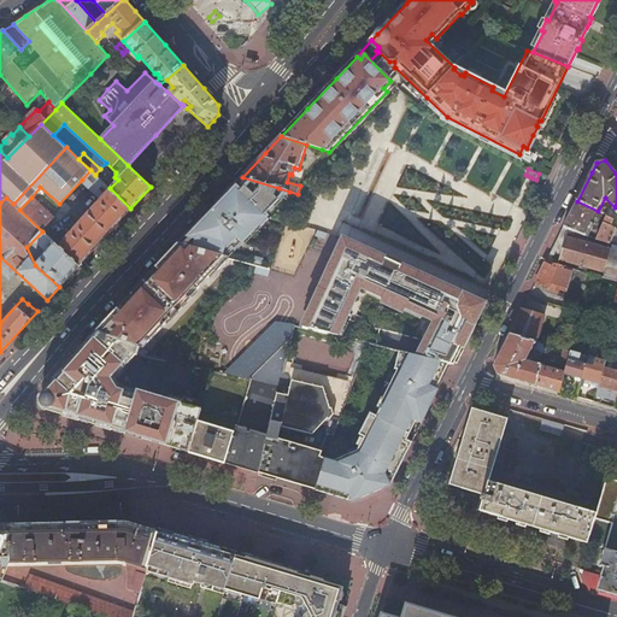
[(54,218),(31,198),(19,210),(42,231),(78,265),(128,211),(130,209),(110,188),(95,175),(90,170),(82,180),(101,198),(81,221),(80,219),(77,223),(63,239),(48,224),(54,218)]
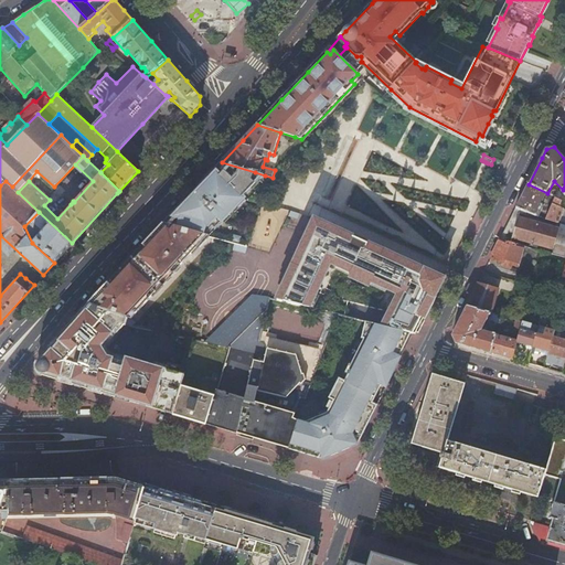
[(255,172),(222,162),(210,174),(176,211),(163,224),(209,236),(233,210),(244,199),(256,184),(252,180),(255,172)]
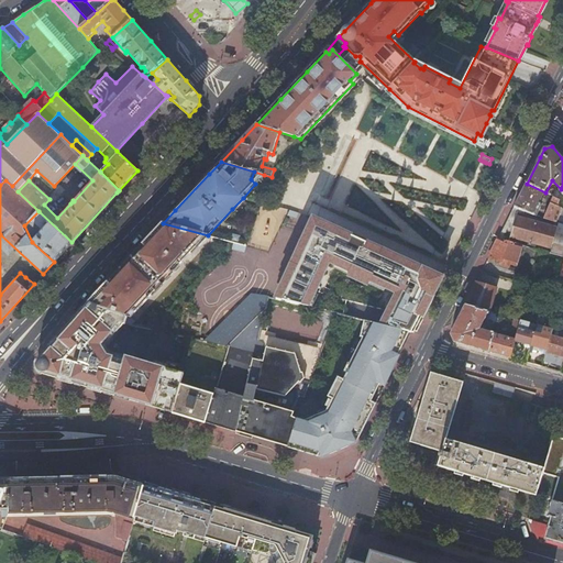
[(264,175),(254,172),(251,179),(255,184),(264,175)]
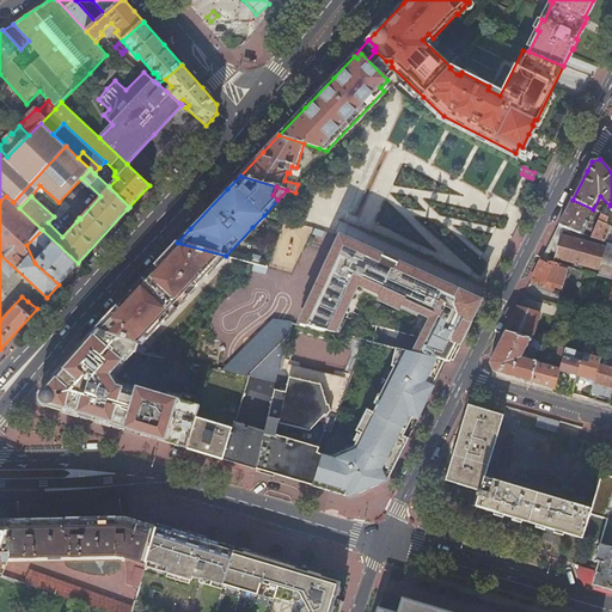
[(561,222),(560,226),(563,227),(569,230),(583,234),(588,225),(586,224),(592,213),(601,216),(601,215),(603,213),(599,212),(593,209),(573,200),(561,222)]
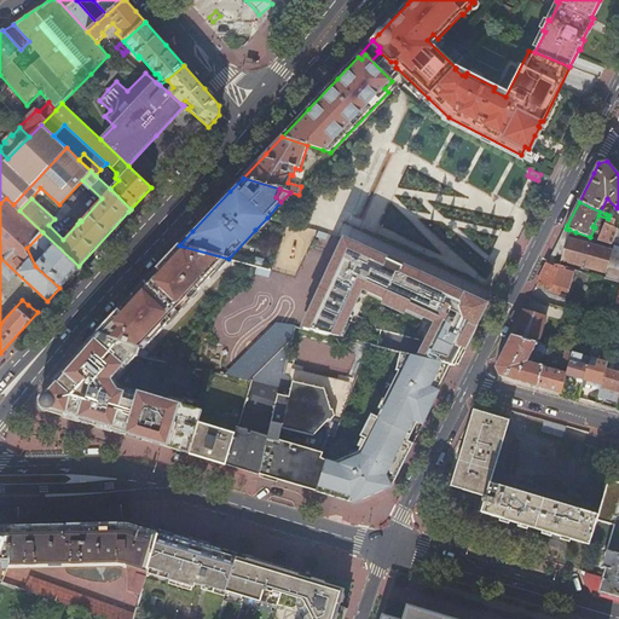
[(267,218),(255,230),(258,232),(270,220),(267,218)]
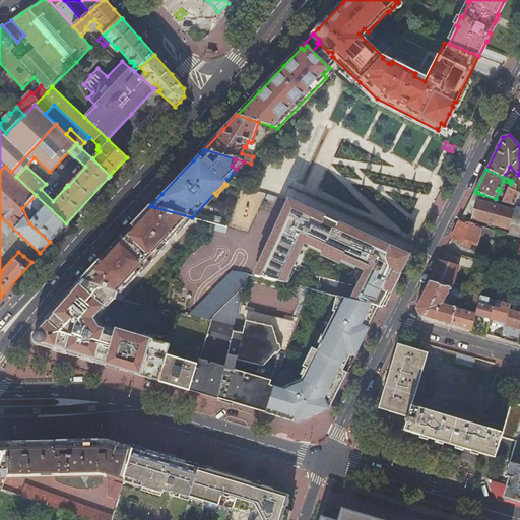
[(511,184),(504,202),(514,205),(519,192),(514,191),(516,185),(511,183),(511,184)]
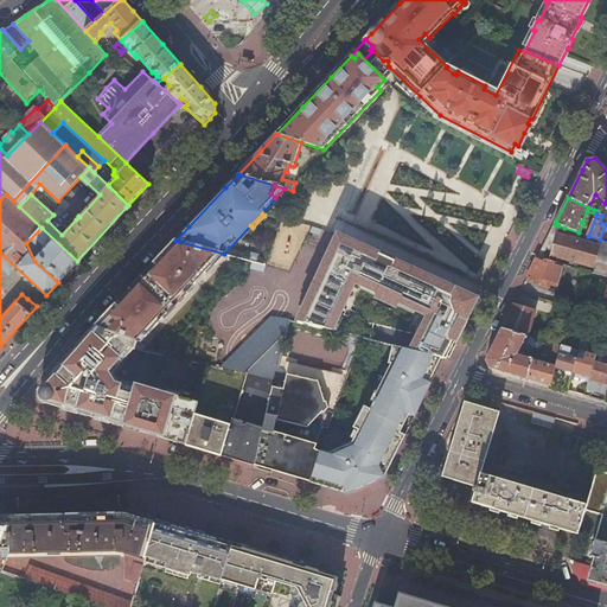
[(547,241),(537,259),(549,262),(550,256),(557,234),(557,229),(558,225),(555,224),(547,241)]
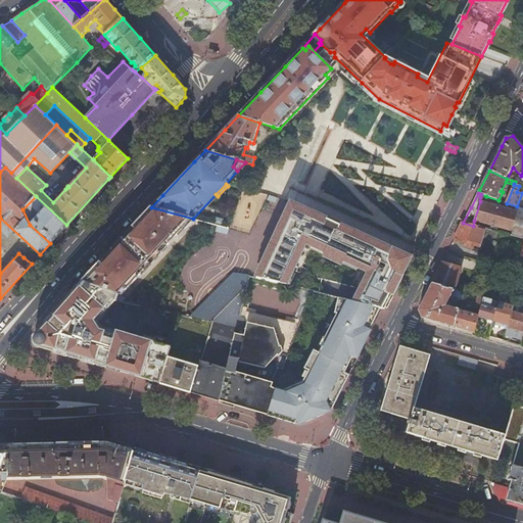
[(50,243),(66,225),(36,196),(22,209),(30,225),(50,243)]
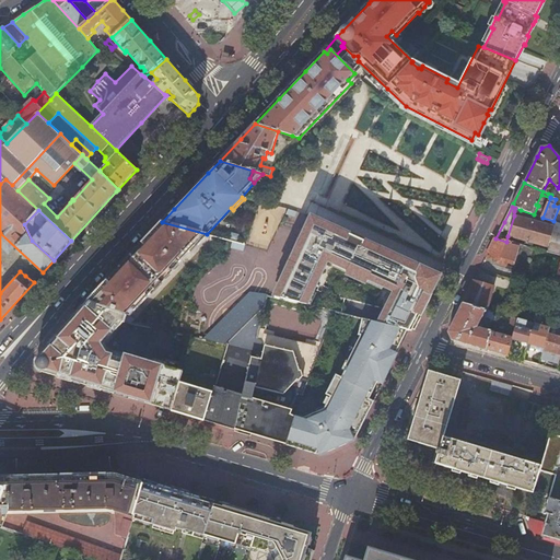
[(514,216),(508,236),(510,237),(510,236),(549,247),(548,253),(559,256),(559,223),(556,222),(555,228),(515,217),(515,216),(514,216)]
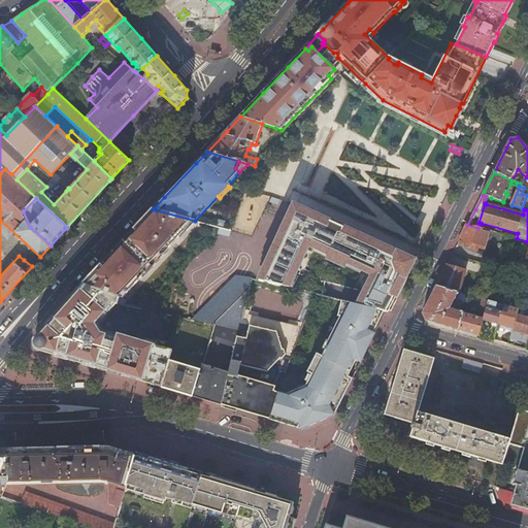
[(373,275),(358,305),(381,311),(384,312),(389,314),(398,294),(415,261),(294,204),(259,282),(278,286),(290,289),(309,246),(328,255),(349,264),(373,275)]
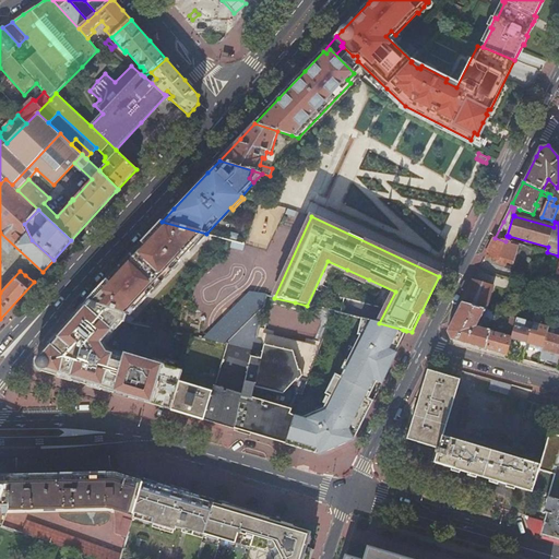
[(206,234),(162,222),(154,230),(142,244),(117,270),(102,286),(88,301),(129,314),(132,316),(206,234)]
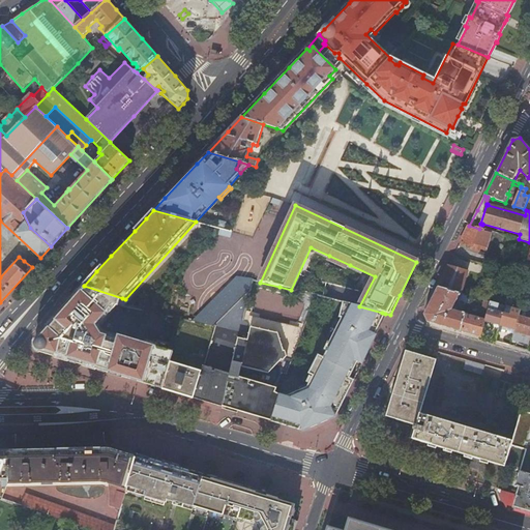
[(227,223),(219,221),(217,228),(225,230),(227,223)]
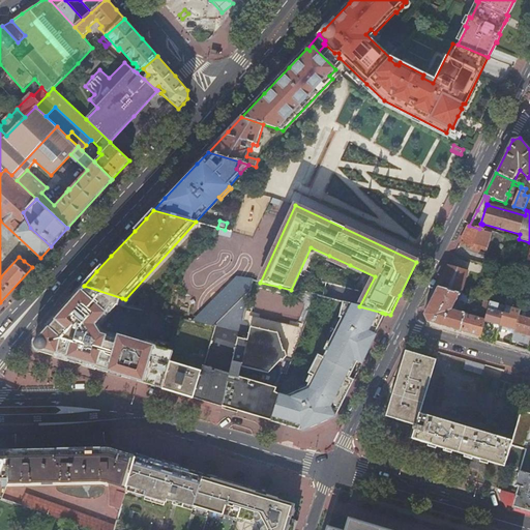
[(479,229),(469,226),(461,242),(472,246),(471,249),(479,252),(480,248),(487,251),(492,232),(479,229)]
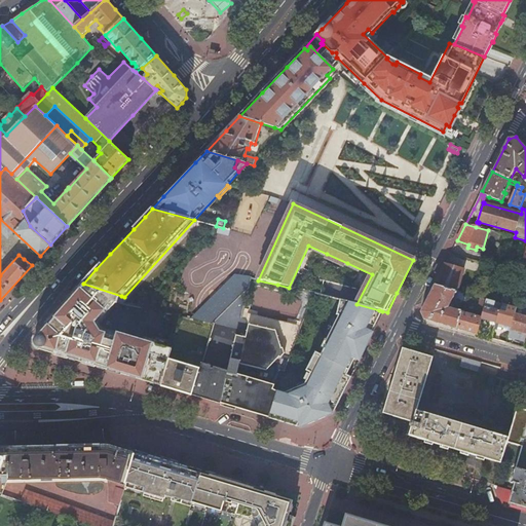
[(345,267),(347,263),(327,254),(326,258),(345,267)]
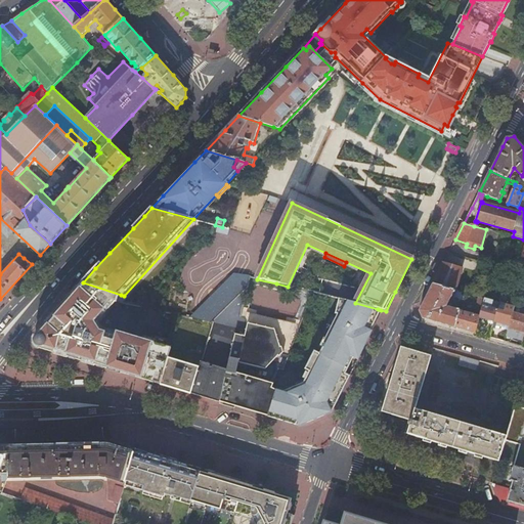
[(491,276),(493,266),(479,262),(476,272),(491,276)]
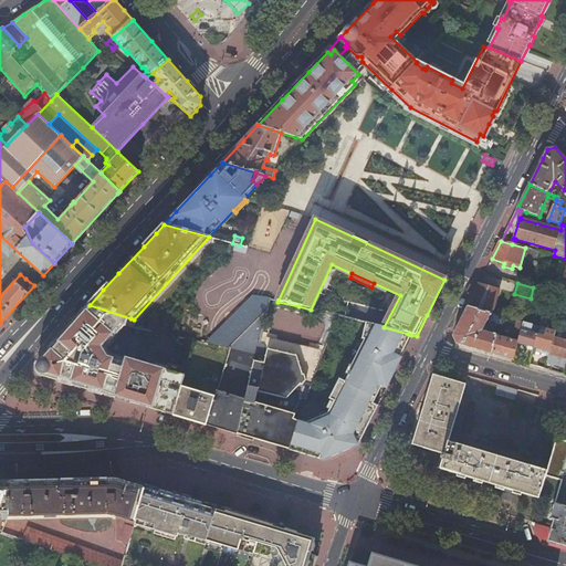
[(498,290),(480,284),(468,307),(489,313),(498,290)]
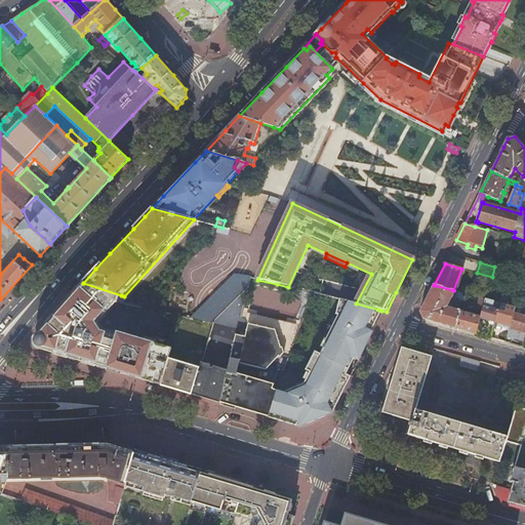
[(232,272),(213,292),(221,300),(220,301),(226,307),(246,285),(232,272)]
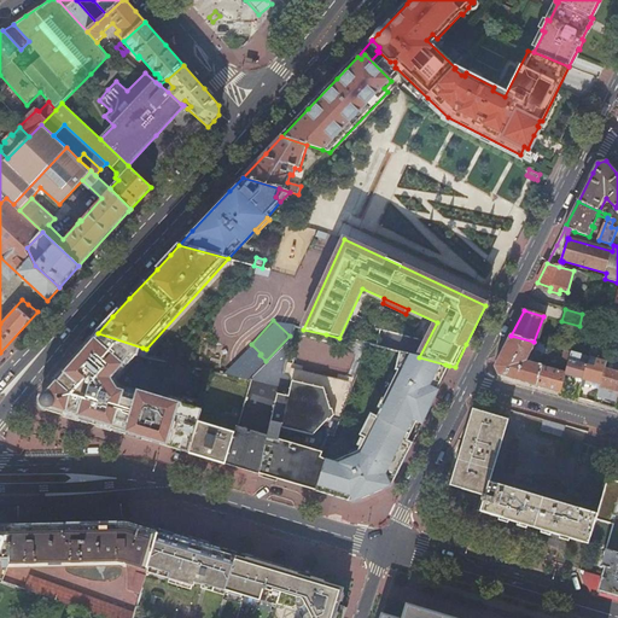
[(47,409),(47,410),(53,412),(150,441),(188,454),(199,423),(203,410),(186,406),(170,401),(162,398),(161,402),(149,400),(138,396),(127,392),(122,391),(120,391),(112,379),(126,365),(128,362),(134,355),(139,356),(140,356),(143,348),(98,333),(44,394),(42,395),(41,396),(41,397),(41,398),(40,400),(40,401),(40,402),(41,402),(41,403),(41,404),(42,406),(42,407),(44,408),(45,408),(45,409),(46,409),(47,409)]
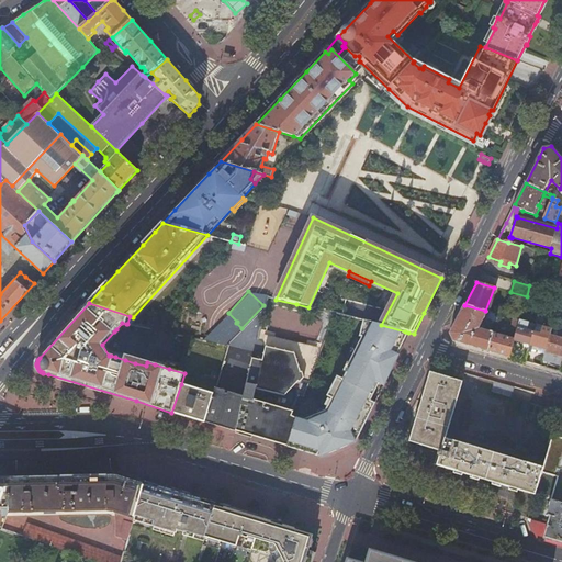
[(485,311),(464,305),(461,312),(450,335),(453,341),(489,351),(493,333),(479,328),(483,316),(496,323),(498,314),(485,311)]
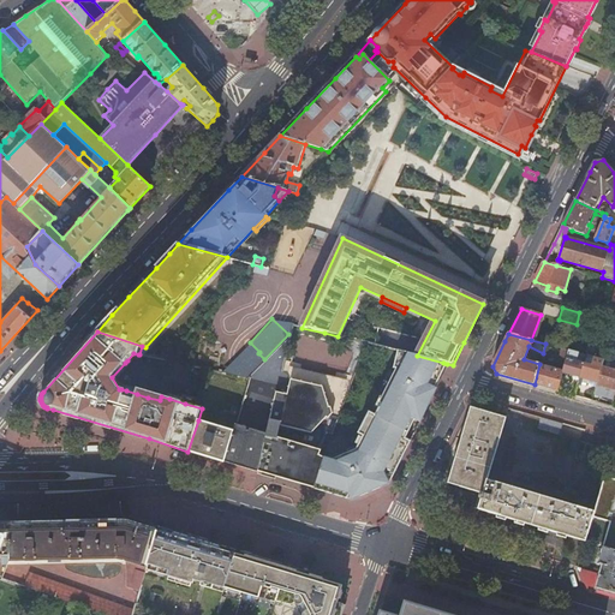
[(562,374),(568,351),(562,348),(556,369),(539,364),(535,384),(551,389),(557,392),(562,374)]
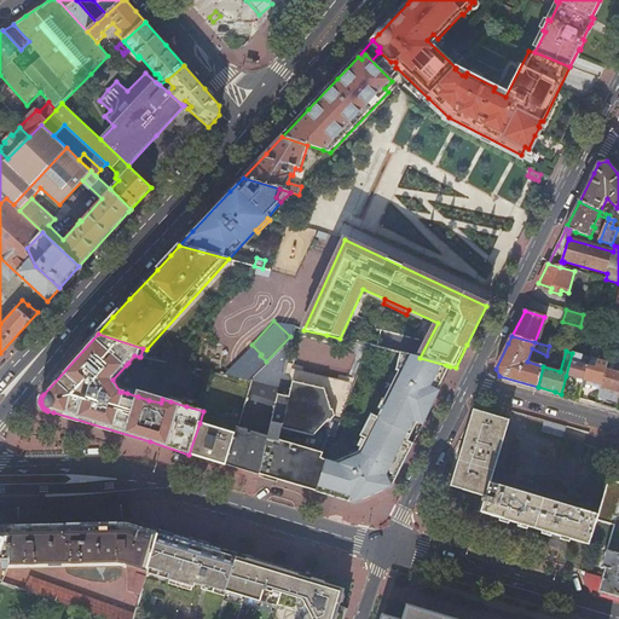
[(420,358),(400,353),(397,370),(399,371),(399,372),(401,374),(399,379),(398,377),(379,418),(362,452),(336,464),(327,461),(317,493),(354,504),(374,497),(392,489),(403,468),(410,453),(404,451),(408,443),(415,429),(418,423),(423,426),(432,408),(434,404),(439,392),(438,392),(434,389),(446,365),(420,358)]
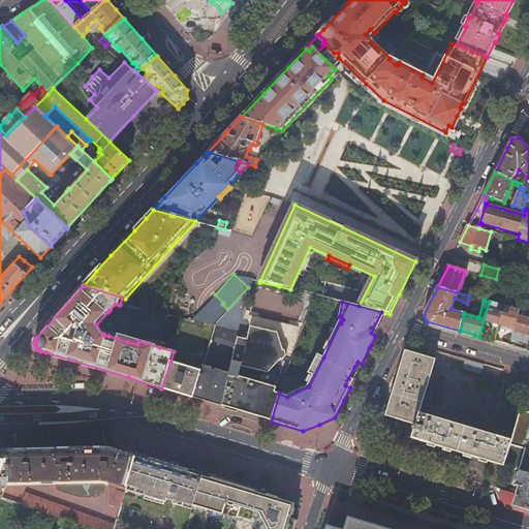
[(498,325),(502,313),(495,311),(497,304),(489,302),(484,321),(498,325)]
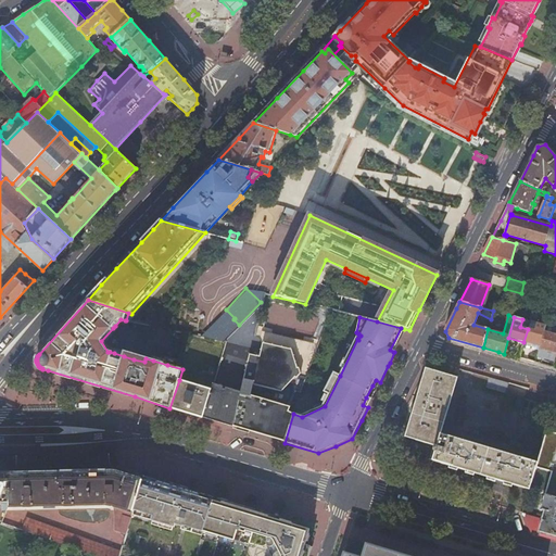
[(125,320),(121,319),(115,326),(117,328),(125,320)]
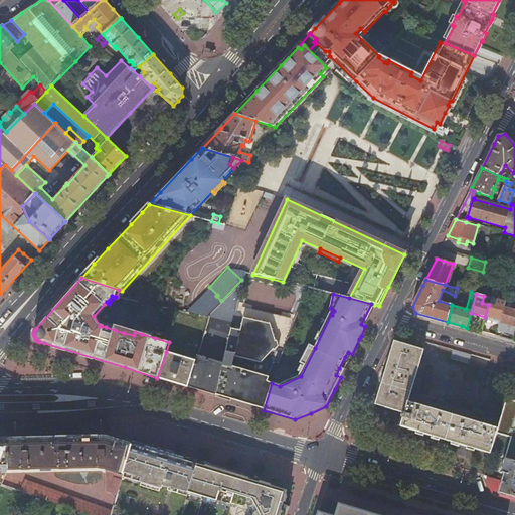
[(500,300),(499,300),(497,300),(495,307),(489,305),(485,317),(488,318),(487,321),(492,322),(493,320),(500,322),(506,302),(500,300)]
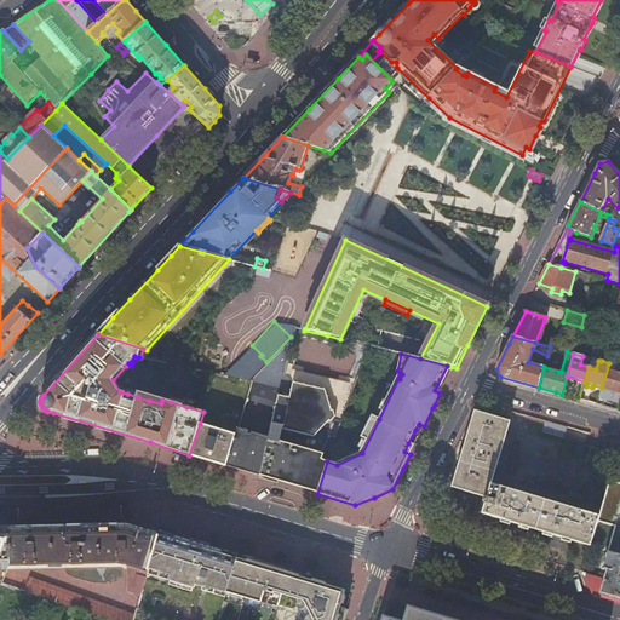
[(619,366),(609,363),(602,388),(600,397),(602,399),(618,403),(619,395),(619,394),(619,373),(618,373),(619,367),(619,366)]
